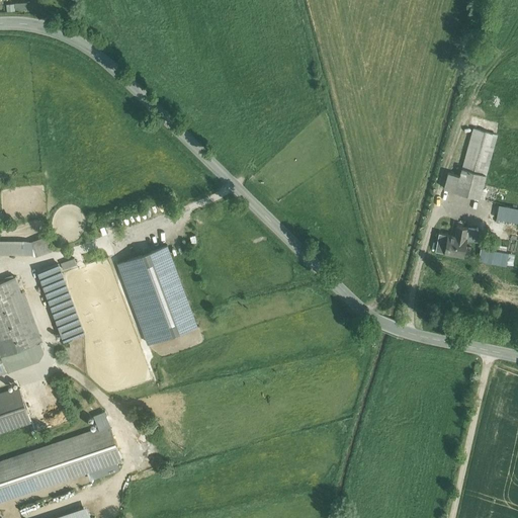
[(444,188),(479,197),(497,135),(473,128),(460,176),(448,172),(444,188)]
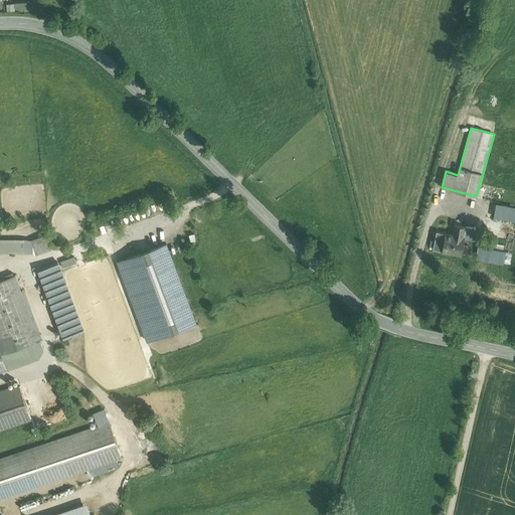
[(514,208),(496,205),(494,216),(514,220),(514,208)]
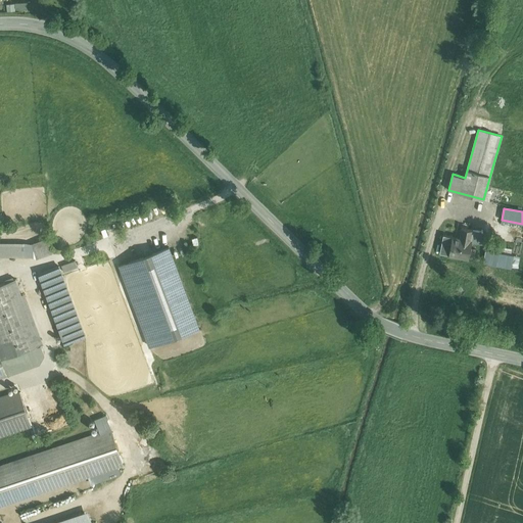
[(478,231),(462,228),(459,238),(443,235),(439,252),(469,258),(472,241),(476,242),(478,231)]
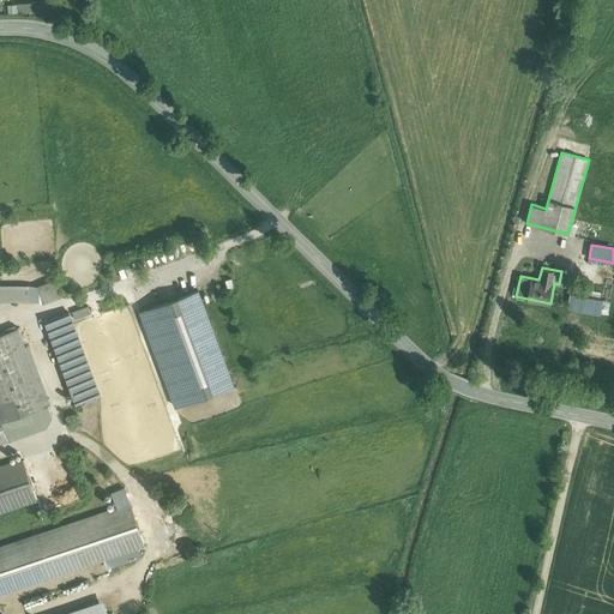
[(38,288),(42,302),(60,295),(56,281),(38,288)]
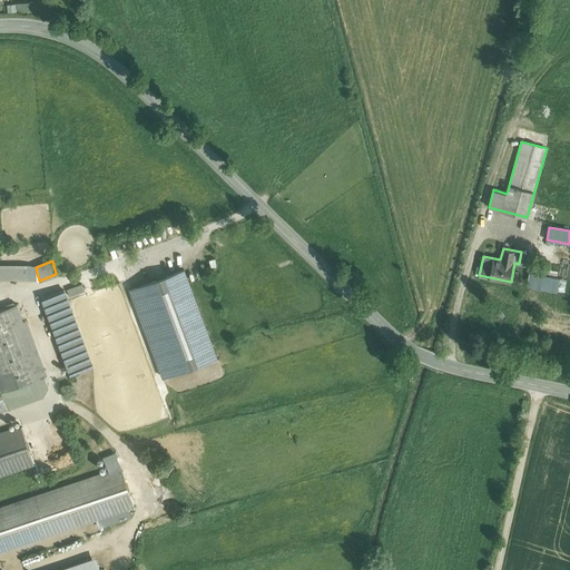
[(0,278),(25,279),(25,265),(0,264),(0,278)]
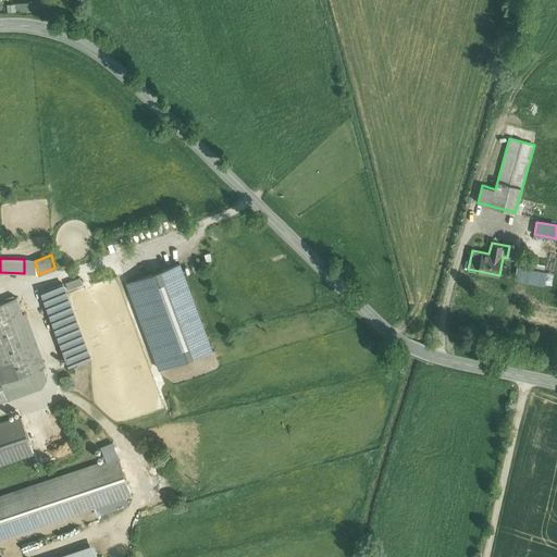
[(38,274),(35,261),(24,259),(24,273),(38,274)]
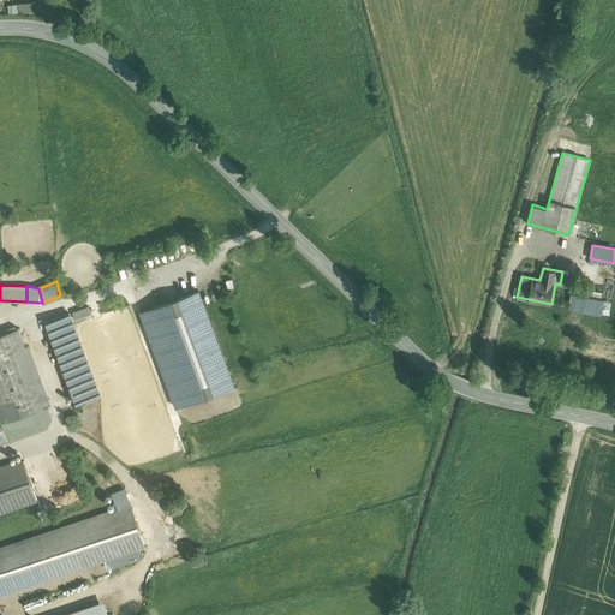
[(198,290),(141,311),(150,338),(159,335),(185,404),(234,386),(198,290)]
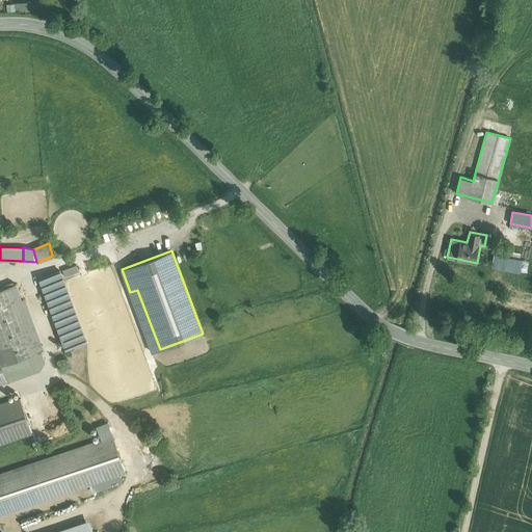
[(523,259),(495,255),(493,265),(520,271),(523,259)]
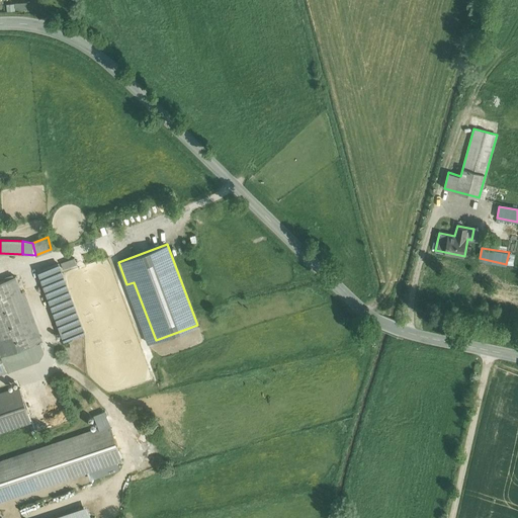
[(61,262),(64,269),(77,264),(74,257),(61,262)]
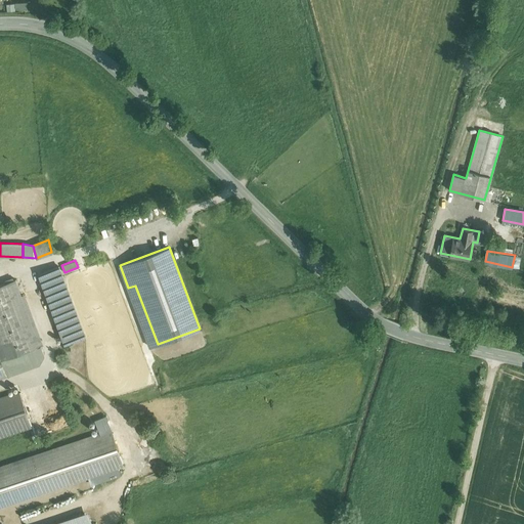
[(85,336),(59,267),(40,274),(66,343),(85,336)]
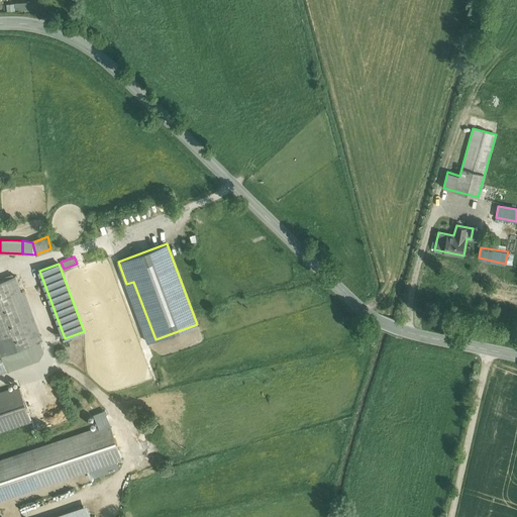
[(5,280),(11,296),(21,292),(15,276),(5,280)]
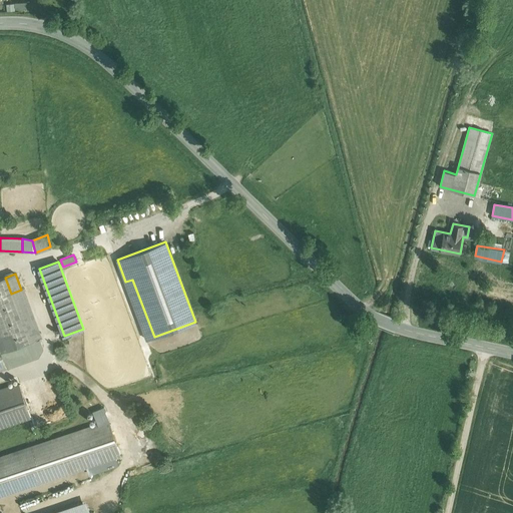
[(0,330),(7,350),(29,343),(11,294),(5,278),(0,279),(0,330)]
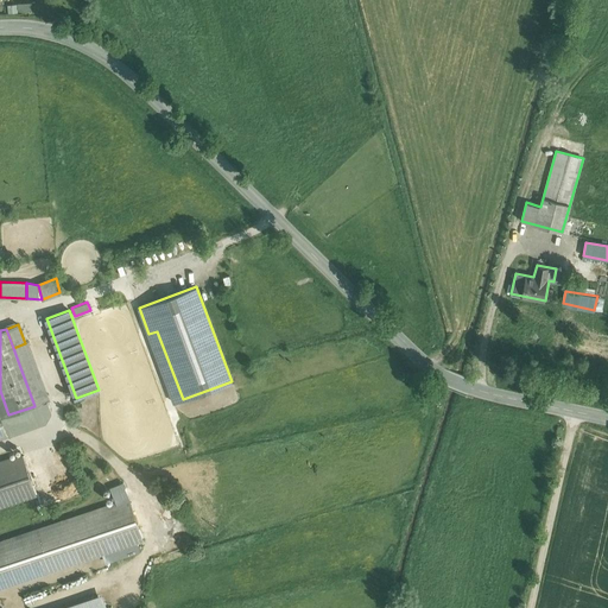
[(173,403),(183,399),(157,331),(149,334),(173,403)]
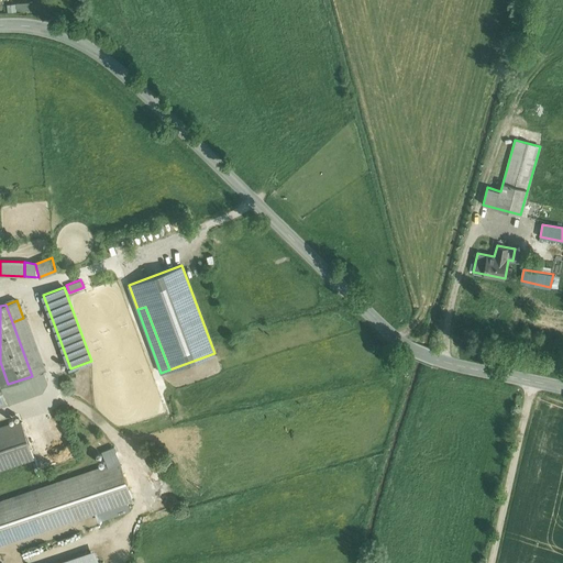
[(43,372),(23,318),(12,322),(32,376),(36,374),(43,372)]
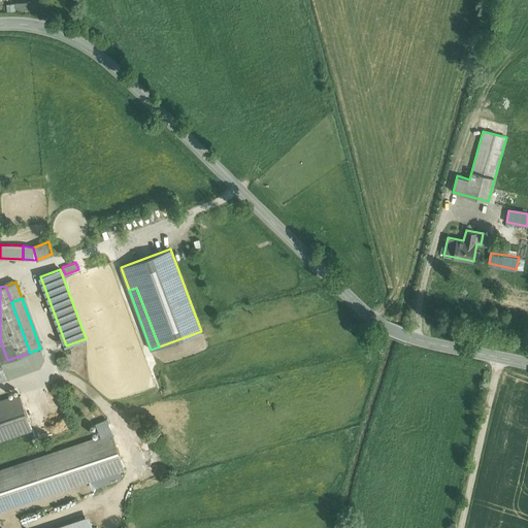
[(43,358),(40,349),(34,351),(30,353),(7,360),(1,363),(4,371),(3,371),(6,378),(39,366),(43,358)]
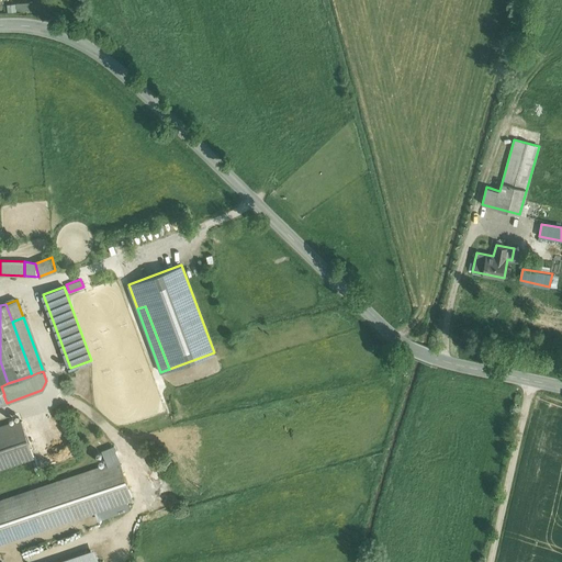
[(0,468),(33,457),(21,423),(0,429),(0,468)]
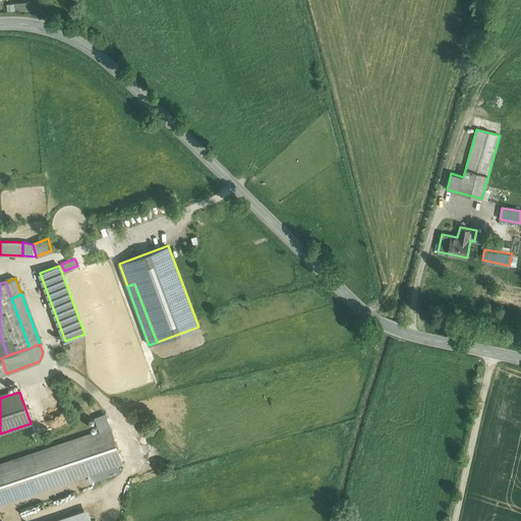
[(111,428),(0,466),(0,503),(122,461),(111,428)]
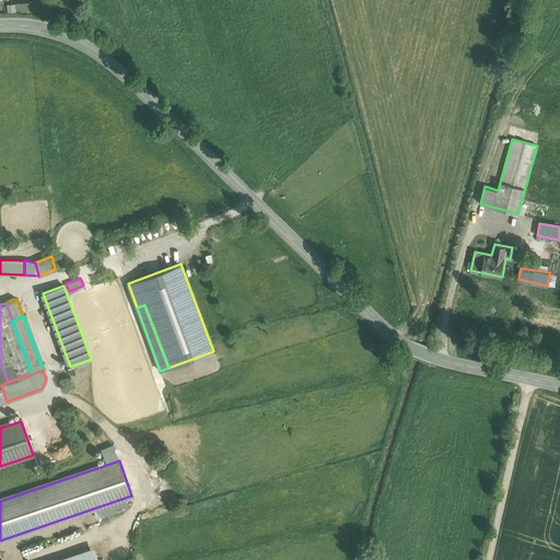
[(97,559),(94,547),(56,559),(97,559)]
